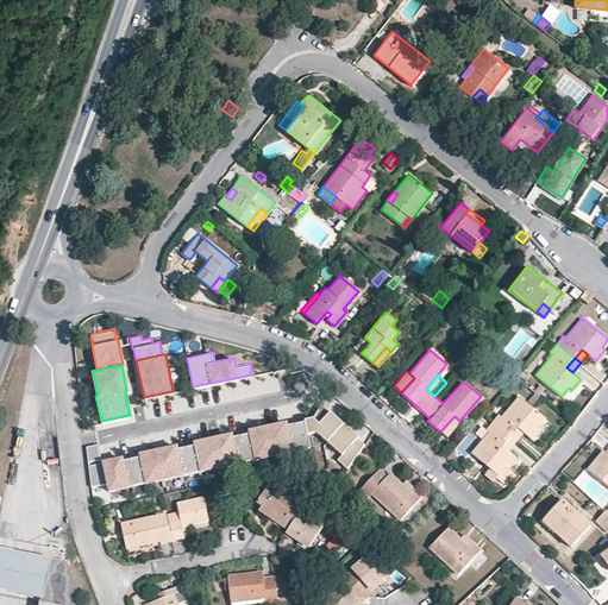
[(497,413),(491,420),(511,435),(516,427),(524,432),(532,438),(540,428),(538,426),(545,417),(518,395),(501,415),(497,413)]
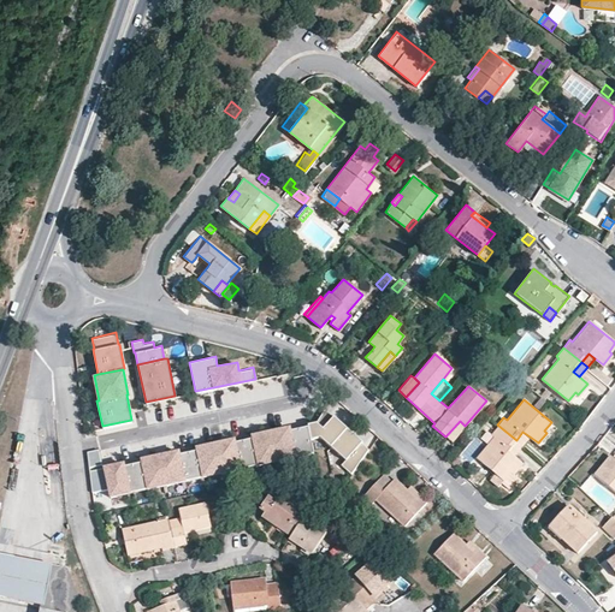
[(307,423),(307,425),(311,438),(319,437),(346,461),(339,467),(350,476),(356,468),(368,449),(324,408),(315,422),(307,423)]
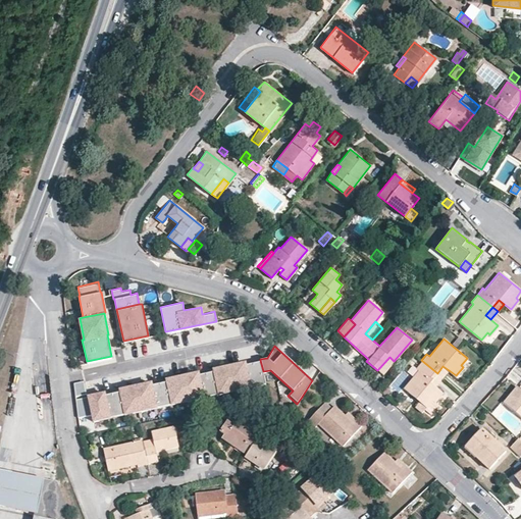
[(389,357),(377,370),(382,374),(394,361),(389,357)]
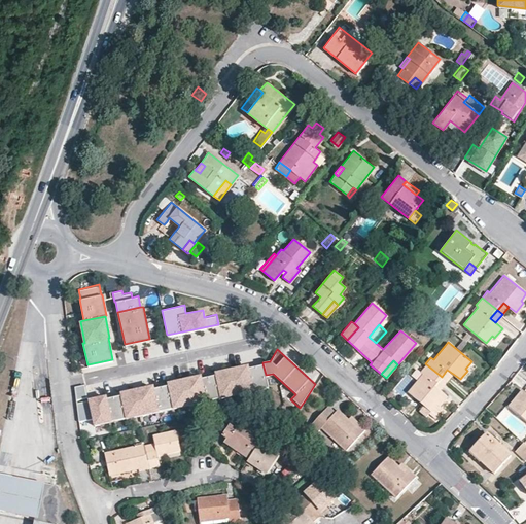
[(105,395),(89,398),(94,424),(268,387),(266,375),(263,363),(247,367),(247,364),(215,372),(215,374),(200,377),(200,375),(168,382),(168,384),(152,387),(152,385),(120,391),(120,393),(105,397),(105,395)]
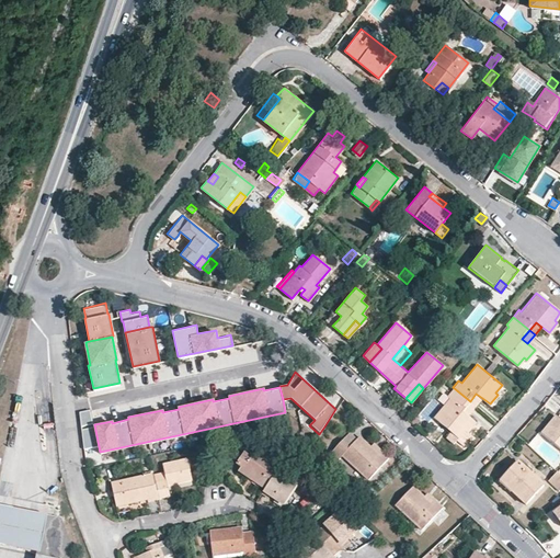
[(463,410),(470,401),(453,387),(446,396),(449,398),(444,405),(434,417),(450,431),(446,435),(454,442),(456,439),(465,429),(467,431),(476,421),(468,414),(463,410)]
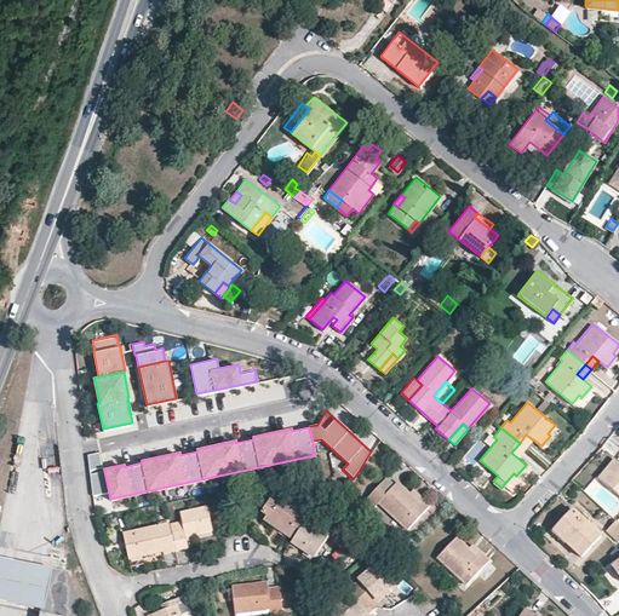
[(491,447),(497,439),(493,437),(487,432),(482,438),(491,447)]
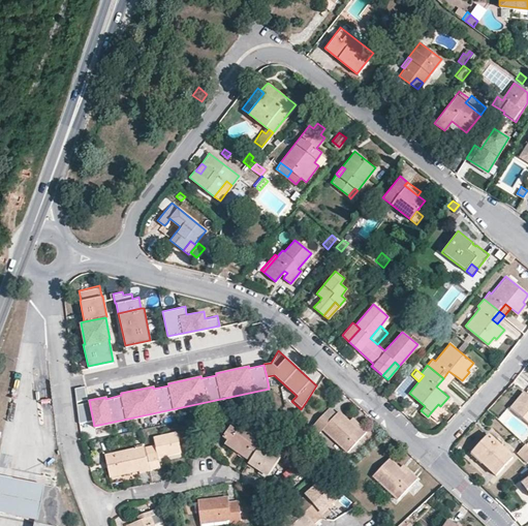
[(443,378),(448,382),(455,375),(448,371),(443,378)]
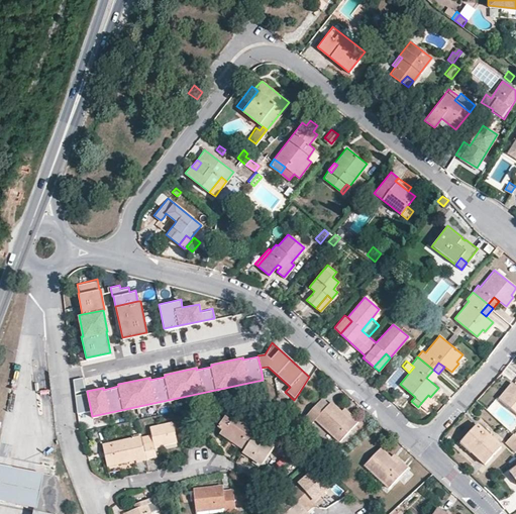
[(433,370),(426,378),(431,382),(438,374),(433,370)]
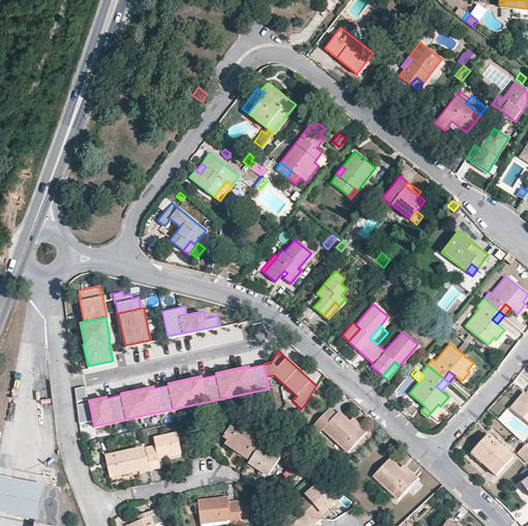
[(73,387),(75,399),(85,398),(83,384),(73,387)]
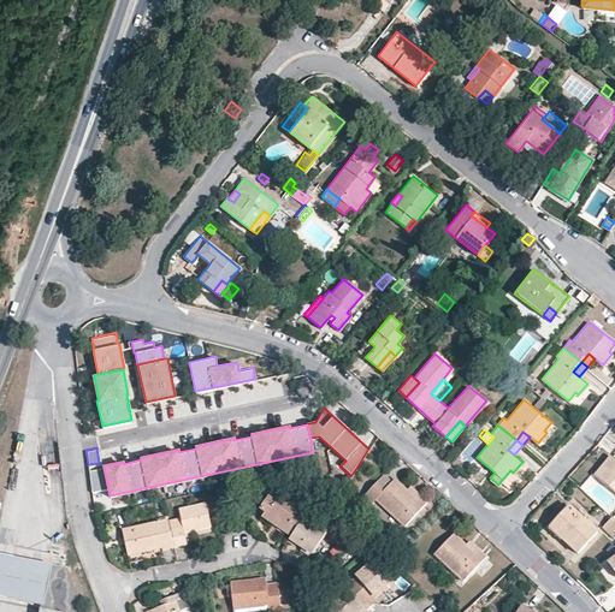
[(614,457),(609,453),(593,473),(614,489),(614,457)]
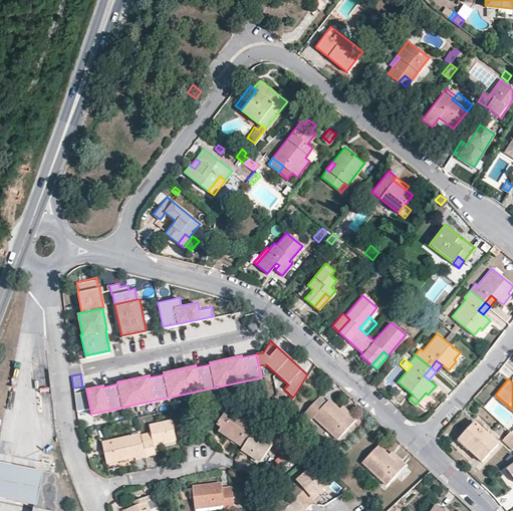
[(73,392),(76,408),(84,406),(81,390),(73,392)]
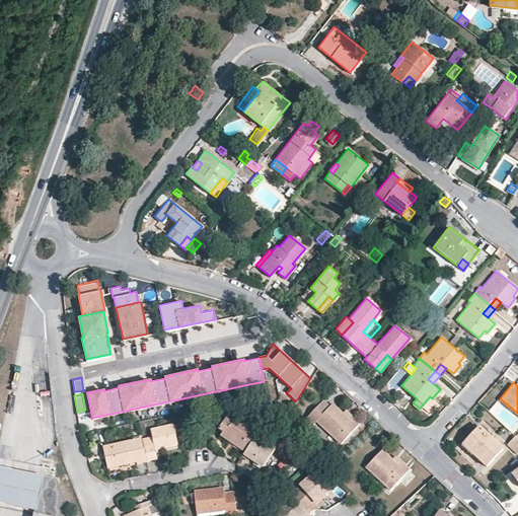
[(430,396),(422,406),(429,412),(436,402),(432,398),(430,396)]
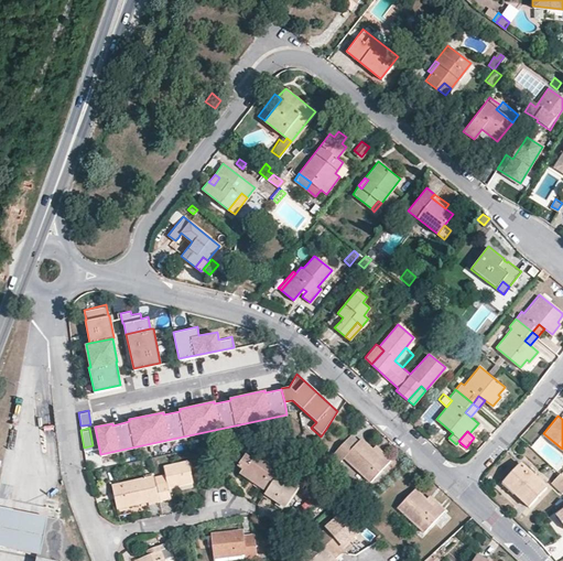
[(389,457),(383,452),(379,455),(370,448),(359,437),(356,440),(349,433),(335,449),(369,479),(389,457)]
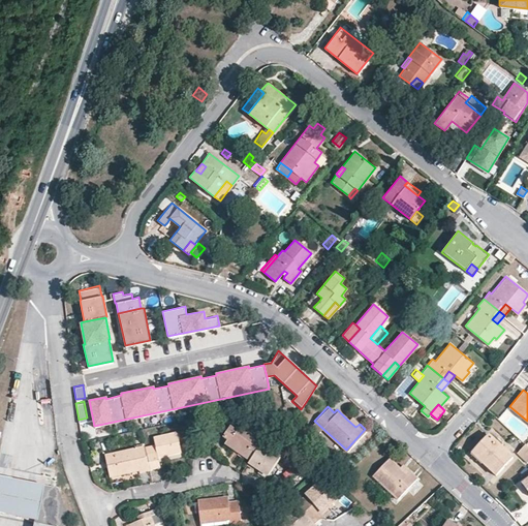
[(265,415),(260,422),(269,429),(273,422),(265,415)]
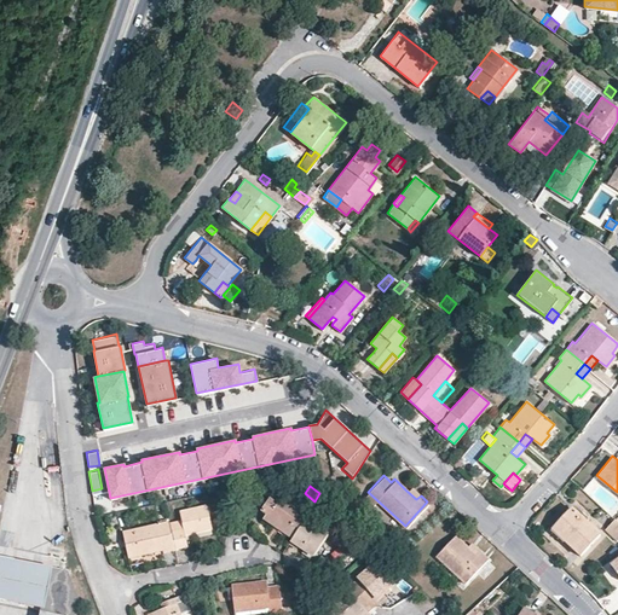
[(416,499),(421,495),(410,486),(406,491),(416,499)]
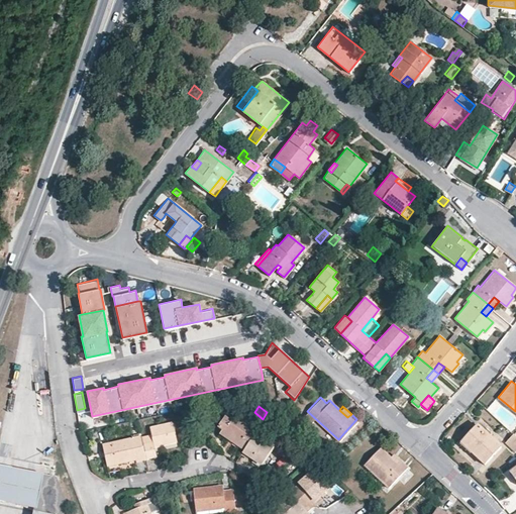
[(219,432),(242,449),(254,432),(259,425),(244,415),(244,418),(236,413),(232,419),(224,414),(217,425),(221,428),(219,432)]
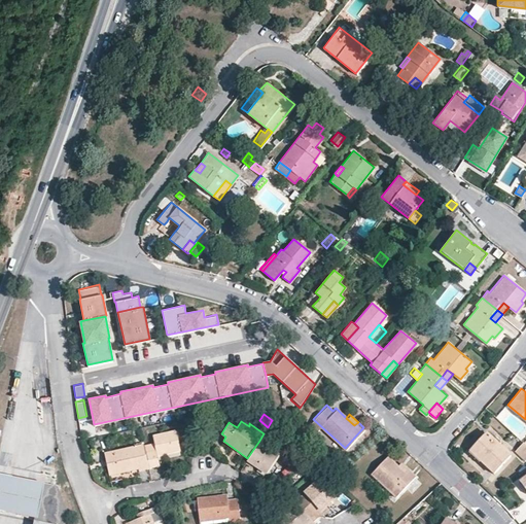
[(154,448),(144,451),(147,467),(159,465),(156,454),(179,449),(175,429),(151,433),(154,448)]
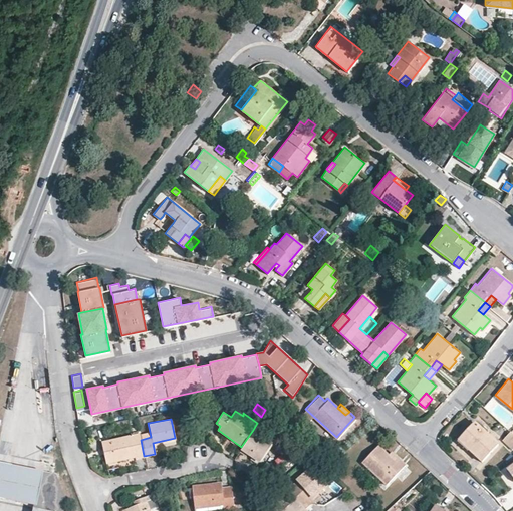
[(481,428),(482,427),(474,420),(457,438),(480,461),(497,442),(487,432),(486,433),(481,428)]
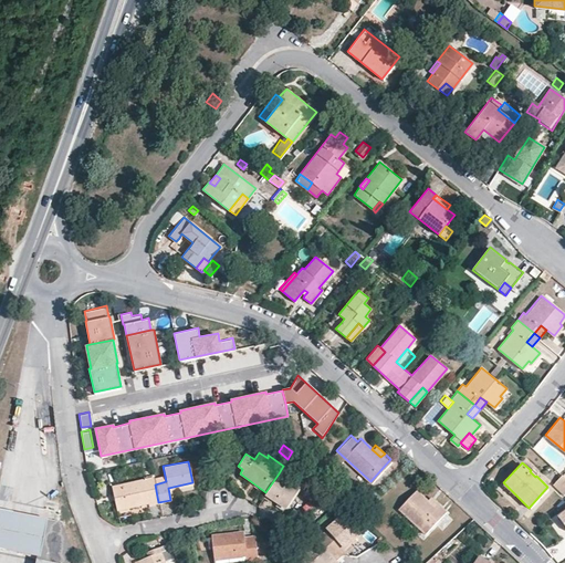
[(554,480),(564,490),(564,476),(562,472),(554,480)]
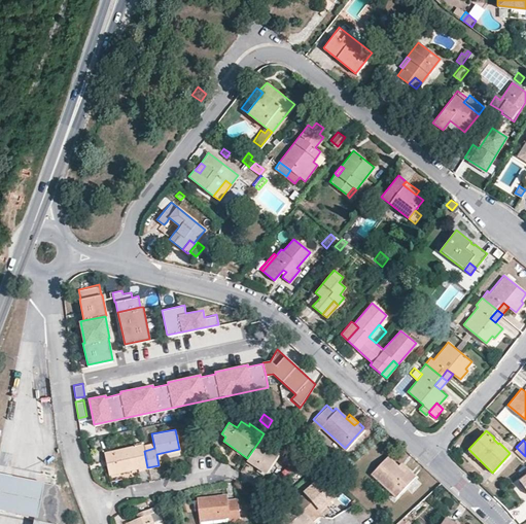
[(278,453),(259,441),(247,458),(246,460),(265,474),(278,453)]
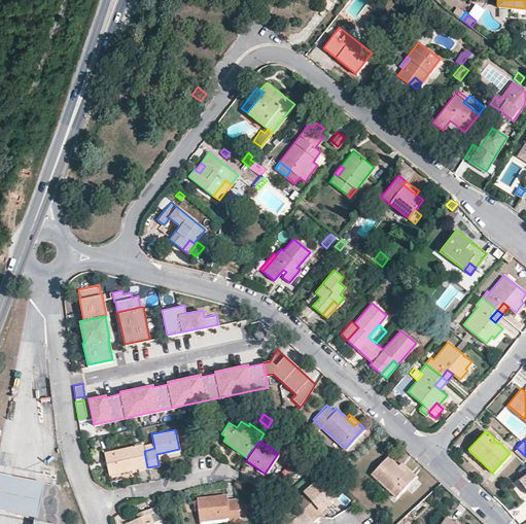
[(142,443),(104,452),(108,473),(113,472),(136,466),(137,468),(147,467),(144,451),(142,443)]
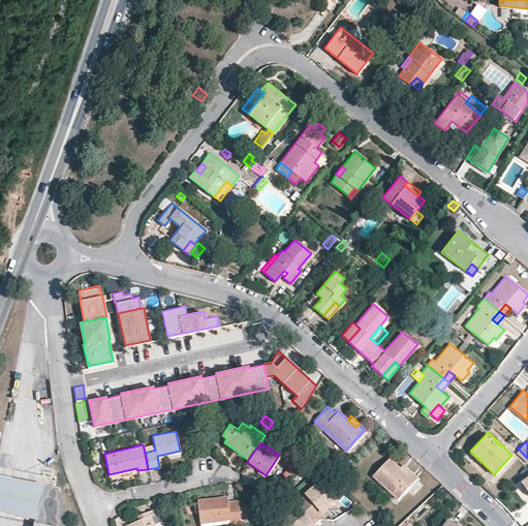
[(416,475),(410,470),(406,474),(398,466),(389,457),(372,474),(397,496),(416,475)]
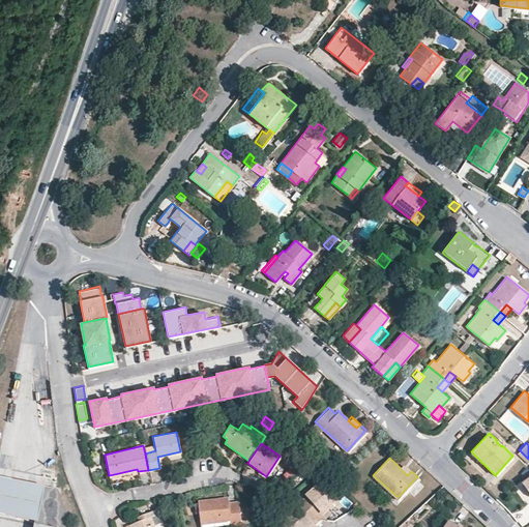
[(407,475),(411,471),(403,463),(399,467),(407,475)]
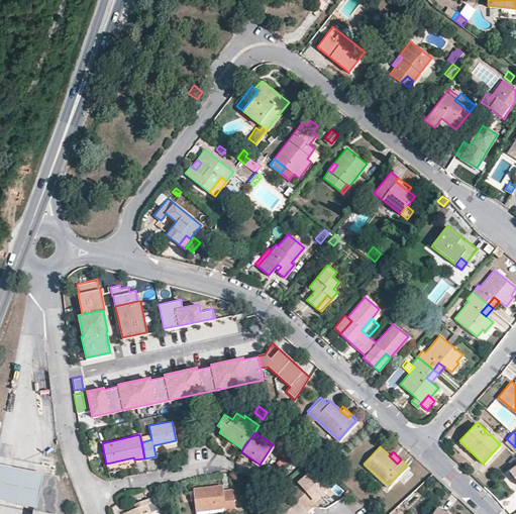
[(42,471),(0,461),(0,498),(32,506),(30,513),(66,513),(35,507),(42,471)]
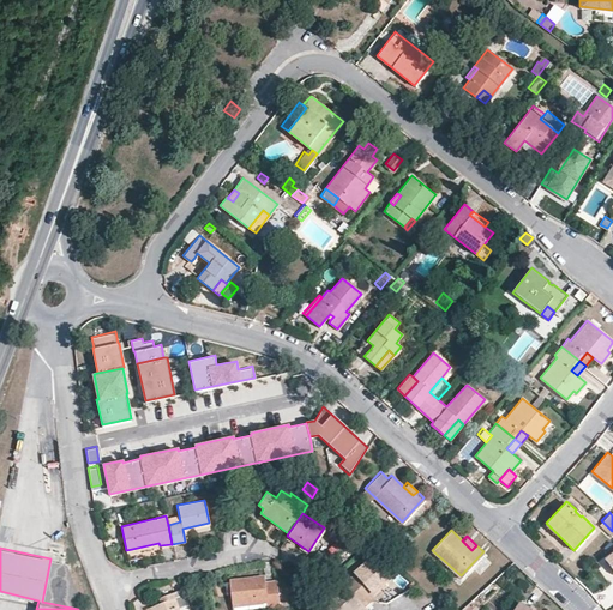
[(370,561),(344,584),(366,607),(373,601),(371,597),(380,590),(388,583),(370,561)]
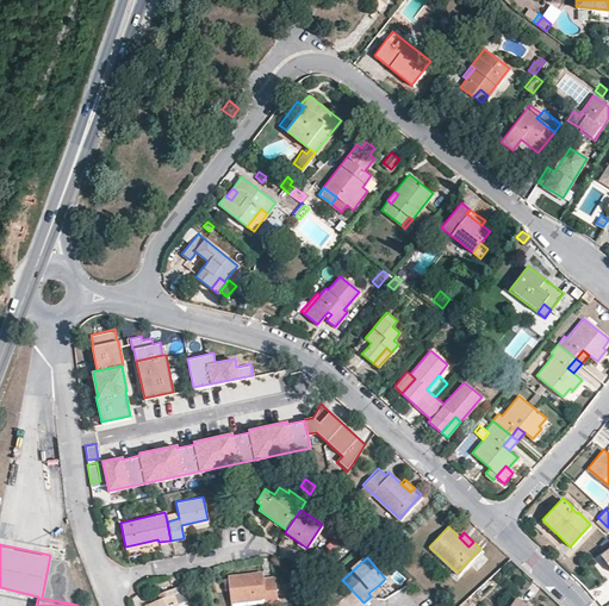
[(227,574),(230,599),(263,595),(263,601),(277,600),(274,575),(262,576),(261,570),(227,574)]
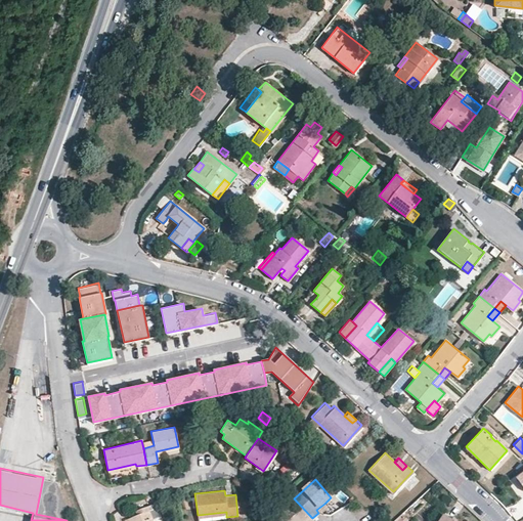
[(309,520),(312,519),(312,518),(294,498),(294,497),(274,515),(278,520),(309,520)]
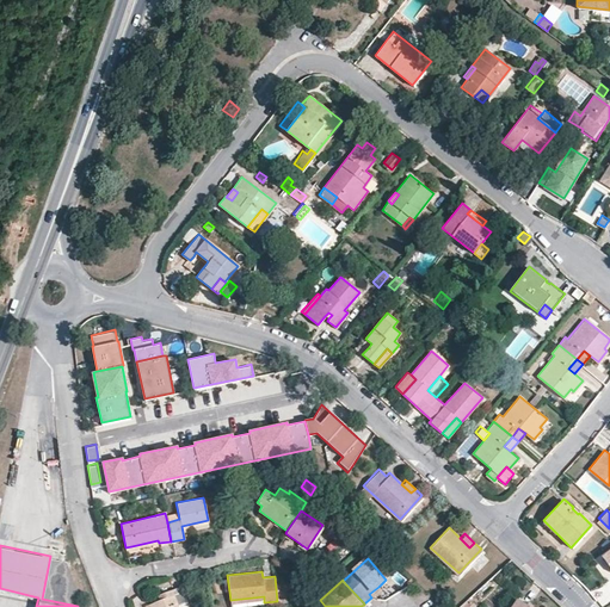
[(152,606),(178,606),(177,604),(186,599),(180,583),(171,587),(173,593),(158,598),(149,601),(152,606)]
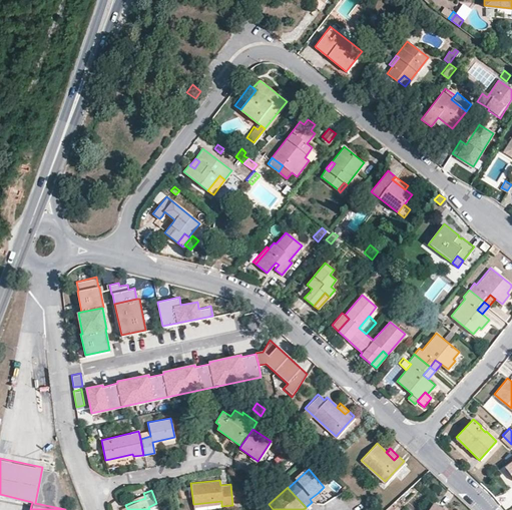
[(145,498),(143,493),(131,499),(132,502),(145,498)]
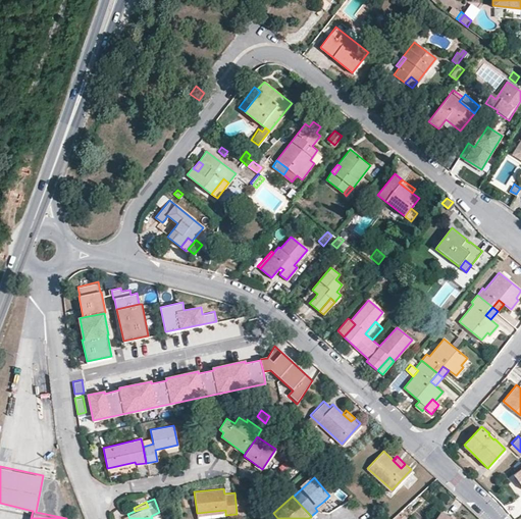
[(324,504),(323,502),(315,508),(317,511),(324,504)]
